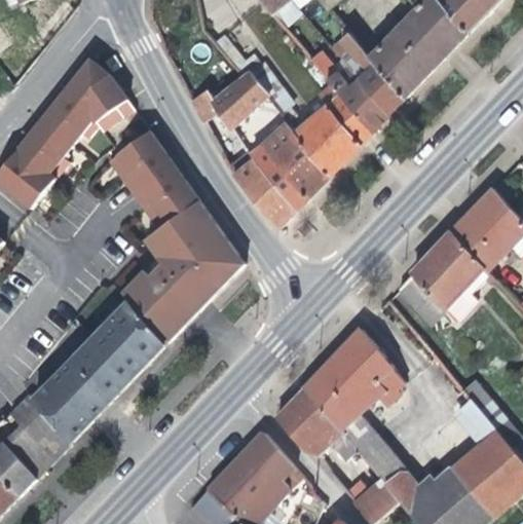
[(257,0),(270,15),(289,0),(257,0)]
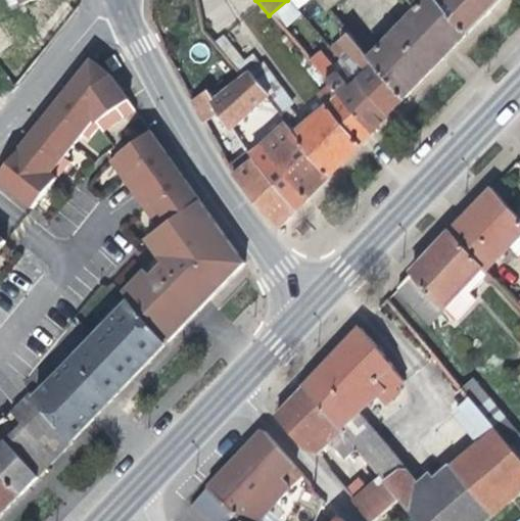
[(269,15),(288,38),(306,21),(289,0),(287,0),(269,15)]
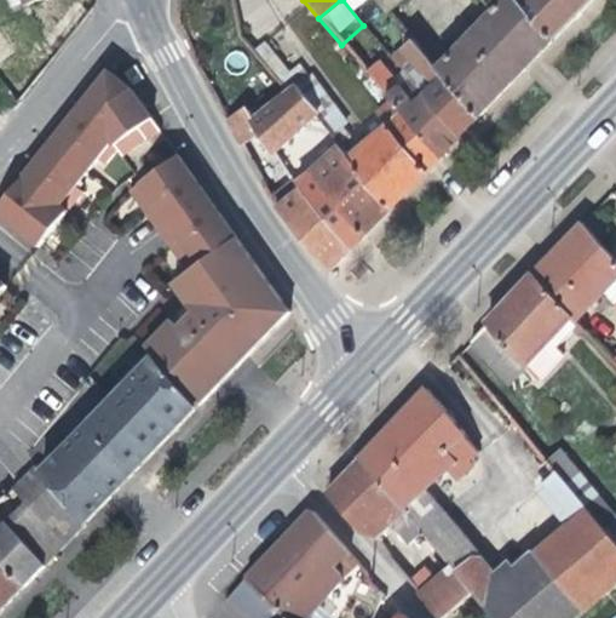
[(376,0),(390,15),(407,1),(406,0),(376,0)]
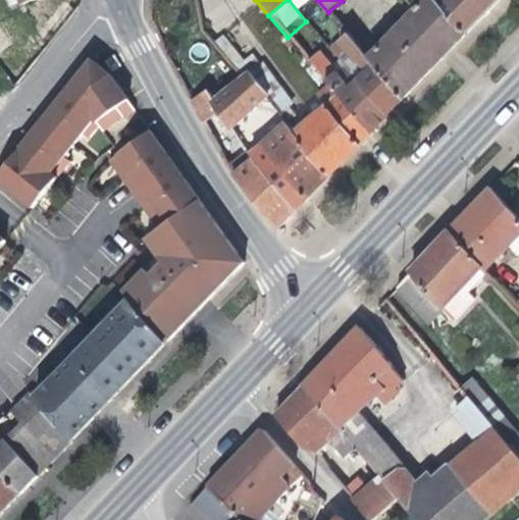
[(408,0),(417,10),(427,0),(408,0)]
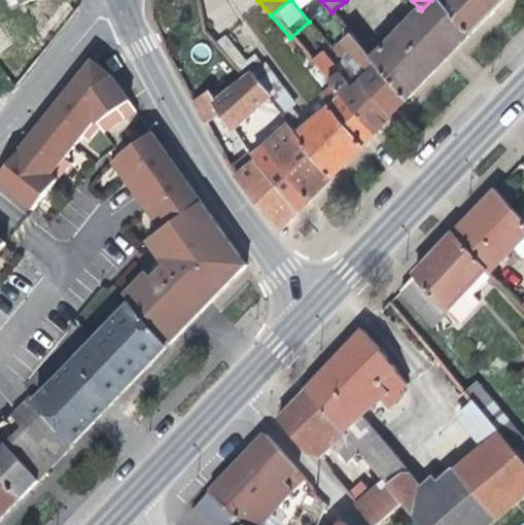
[(431,0),(421,10),(453,48),(468,34),(440,0),(431,0)]
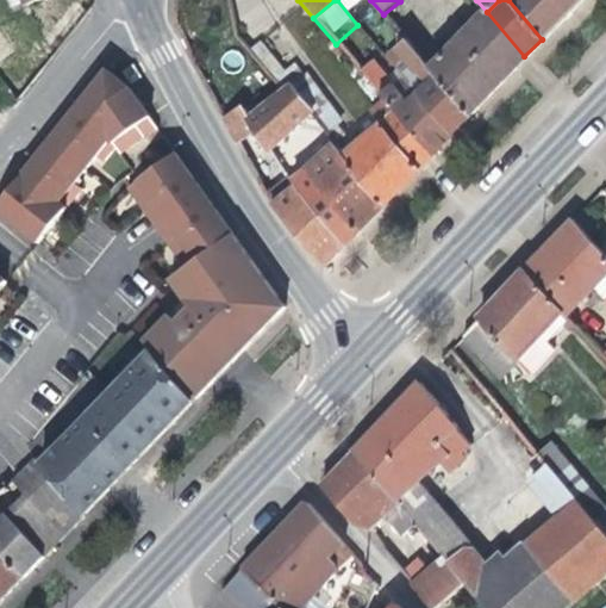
[(508,0),(542,39),(570,10),(579,0),(508,0)]
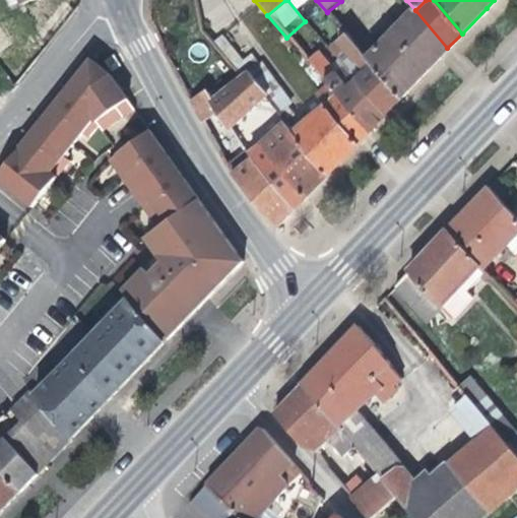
[(415,10),(403,22),(436,60),(447,48),(415,10)]
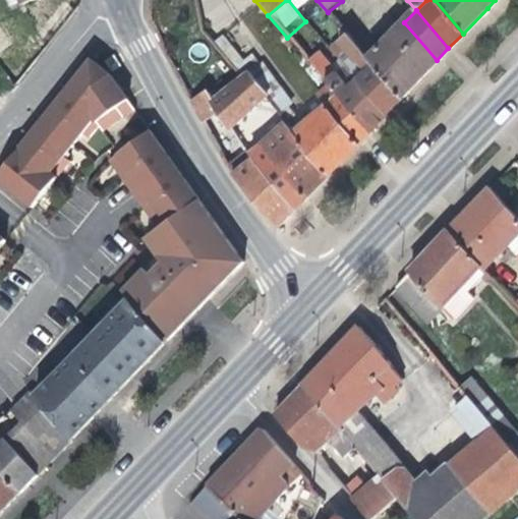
[(0,35),(5,42),(25,29),(15,13),(0,23),(0,35)]
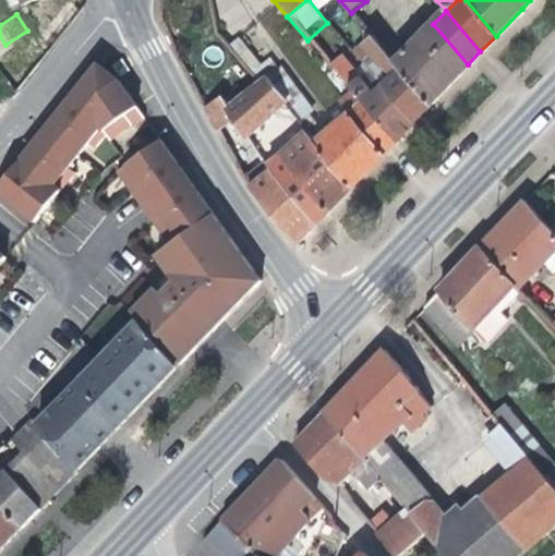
[(433,24),(394,63),(397,68),(429,105),(449,83),(468,64),(433,24)]
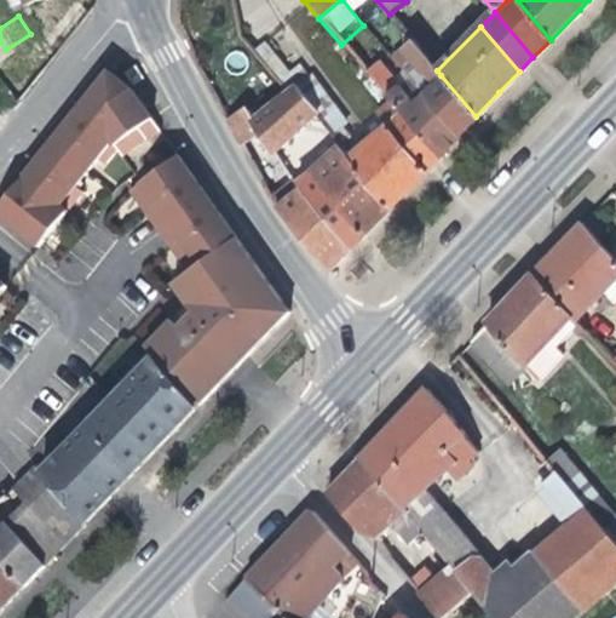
[(419,93),(441,75),(437,70),(410,40),(390,57),(419,93)]
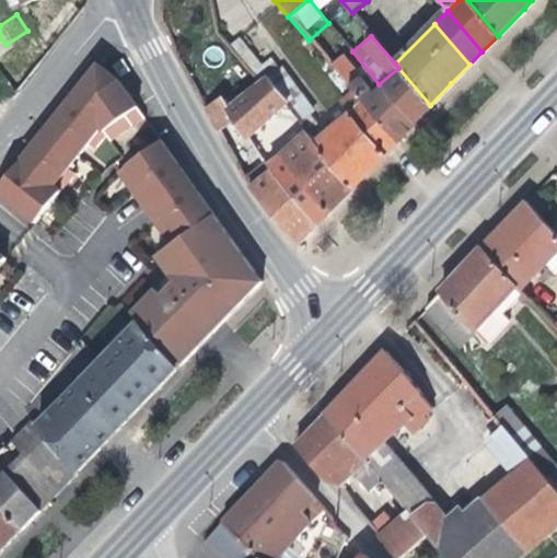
[(360,101),(372,91),(341,55),(329,65),(360,101)]
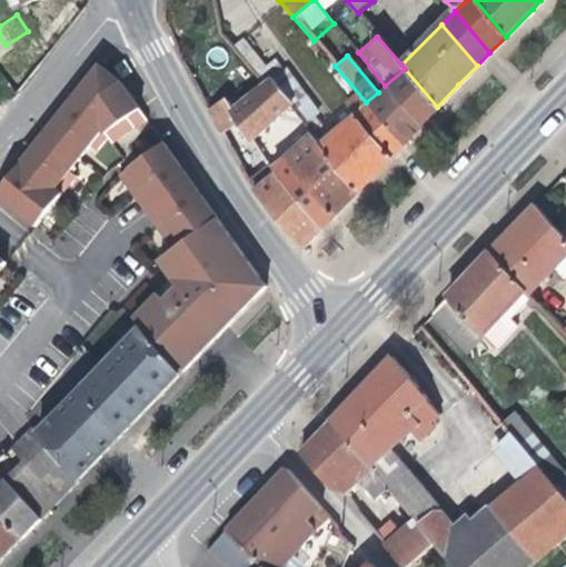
[(126,57),(113,63),(120,76),(132,69),(126,57)]
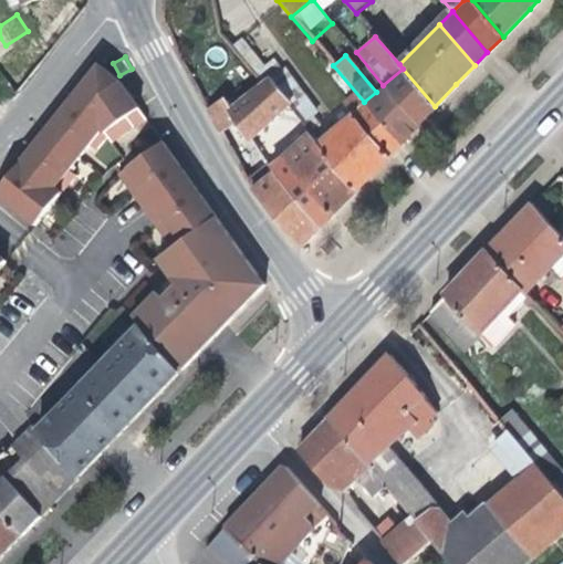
[(126,115),(137,106),(124,87),(111,70),(98,60),(77,86),(55,114),(31,143),(9,170),(0,181),(0,199),(30,223),(72,174),(65,168),(86,143),(92,148),(103,134),(111,143),(134,126),(126,115)]
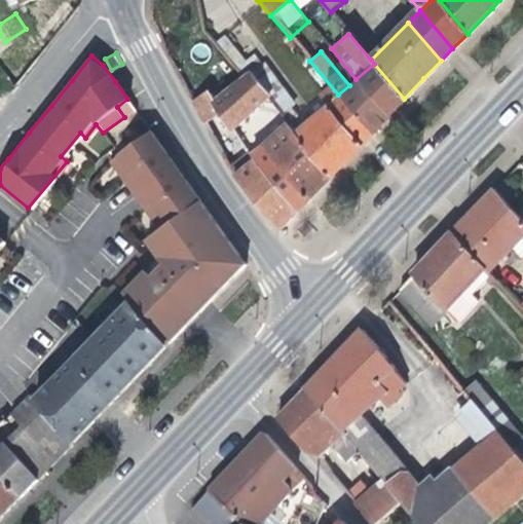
[(404,99),(374,64),(356,79),(387,116),(395,108),(404,99)]
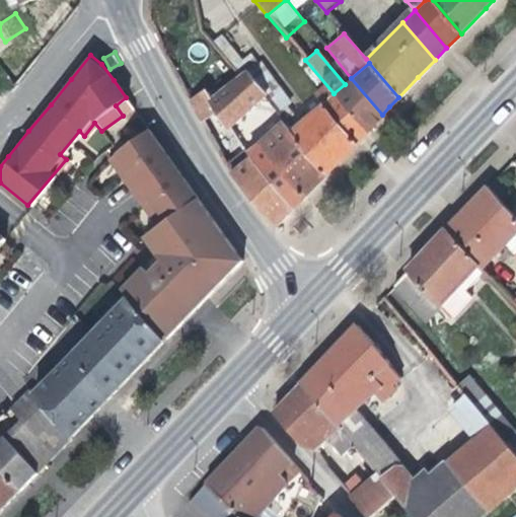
[(345,84),(334,93),(366,131),(373,124),(382,115),(351,78),(345,84)]
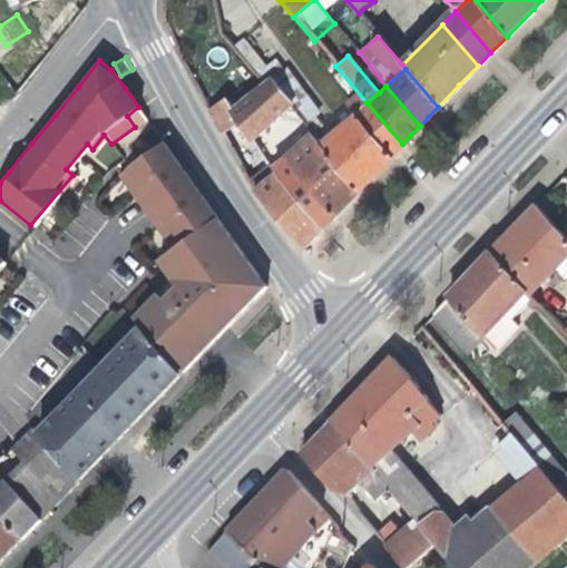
[(234,110),(242,126),(251,144),(274,123),(252,94),(234,110)]
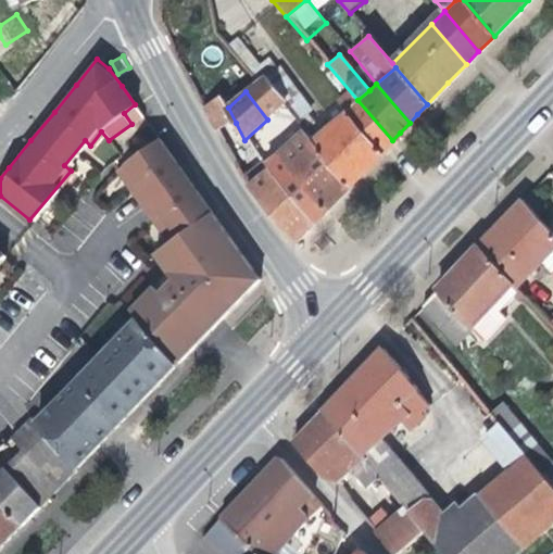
[(236,123),(228,108),(222,97),(201,108),(216,134),(236,123)]
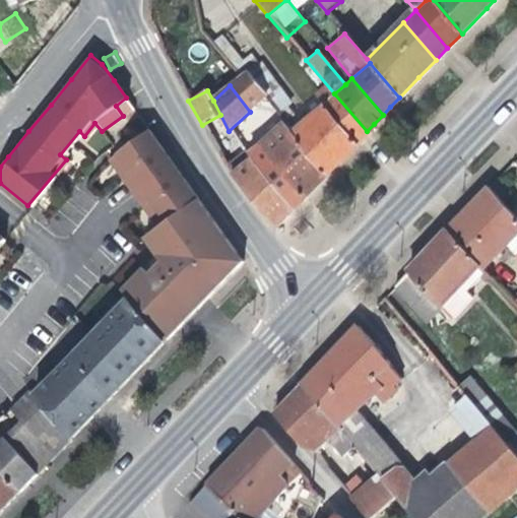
[(334,93),(323,104),(356,142),(367,131),(334,93)]
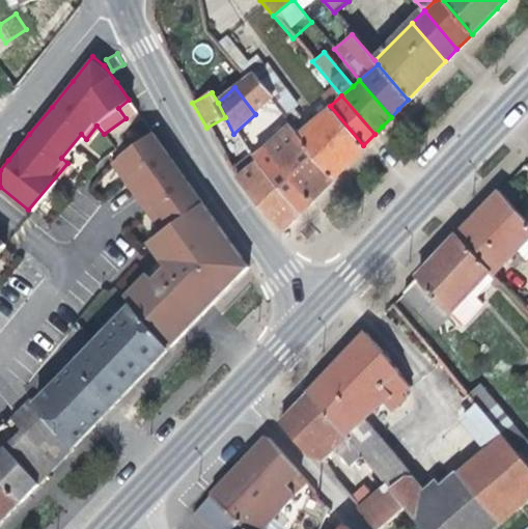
[(265,104),(285,132),(287,130),(293,126),(271,98),(265,104)]
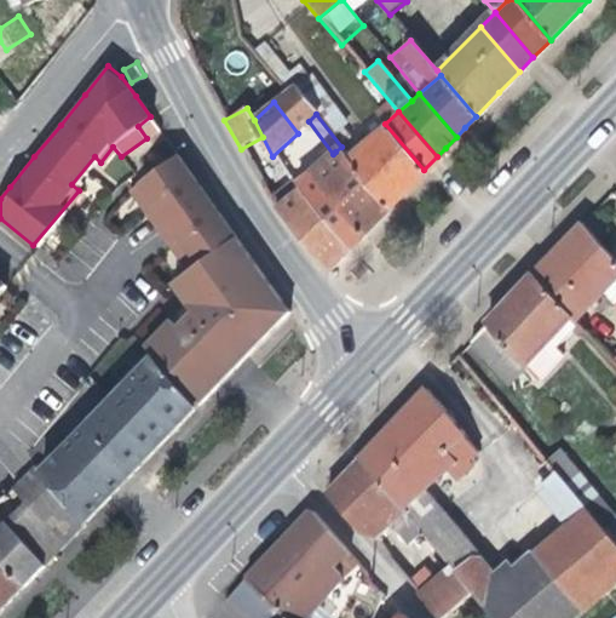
[(159,129),(150,116),(138,126),(147,138),(159,129)]
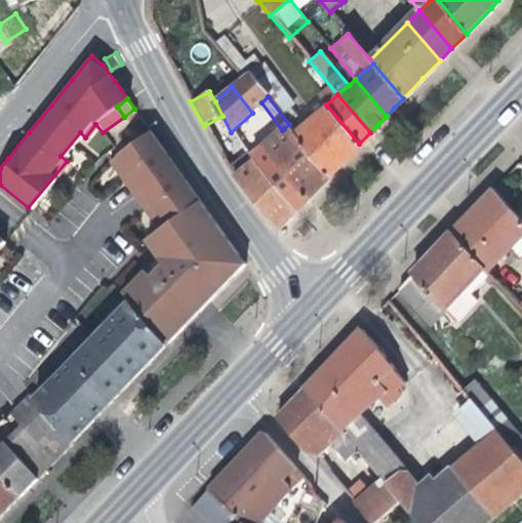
[(346,157),(359,144),(326,105),(291,136),(328,175),(346,157)]
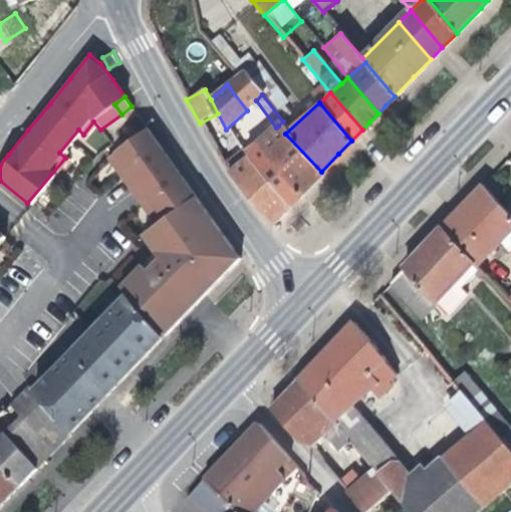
[(276,128),(251,147),(253,152),(265,168),(260,173),(287,207),(306,187),(321,172),(285,134),(278,125),(276,128)]
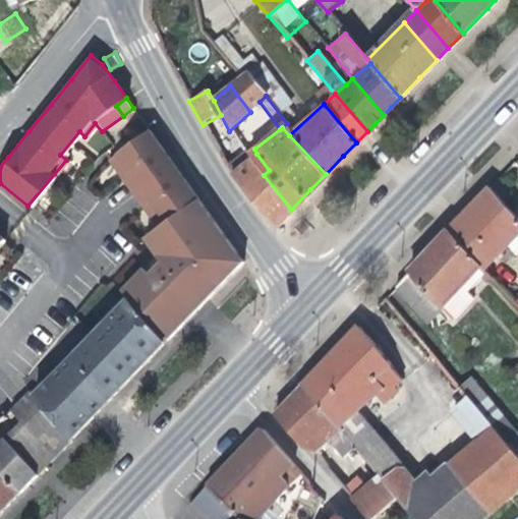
[(245,161),(256,154),(254,149),(243,128),(232,136),(241,153),(245,161)]
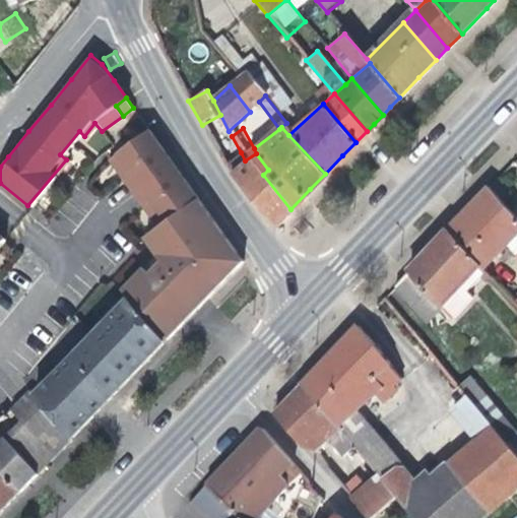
[(142,269),(121,287),(130,298),(166,337),(242,259),(220,230),(174,165),(149,130),(108,159),(157,228),(144,238),(157,256),(162,263),(147,275),(142,269)]
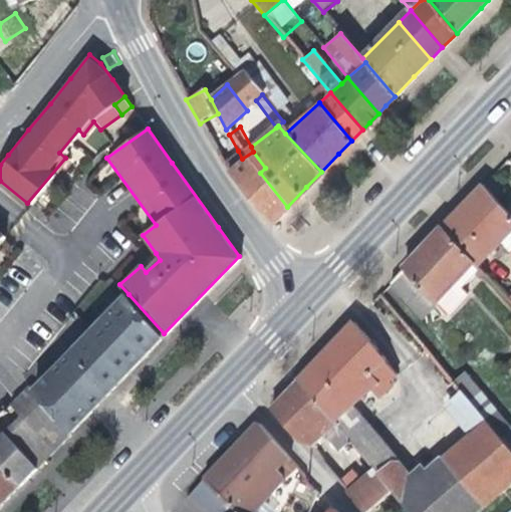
[(253,152),(242,159),(238,151),(221,163),(229,175),(270,224),(279,215),(287,207),(260,173),(265,168),(253,152)]
